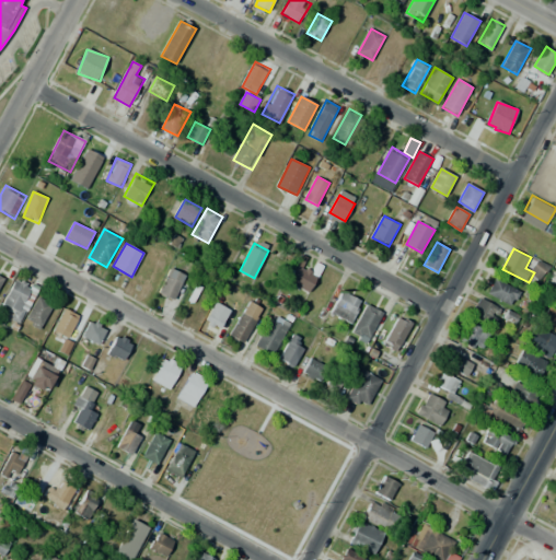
[(279,273),(267,267),(274,253),(287,259),(279,273)]
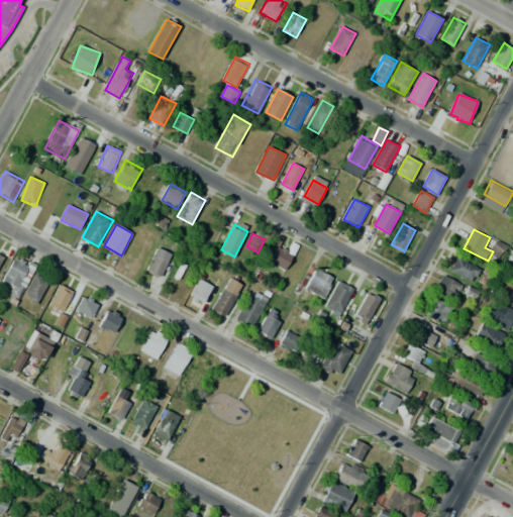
[(266,260),(274,243),(294,254),(285,270),(266,260)]
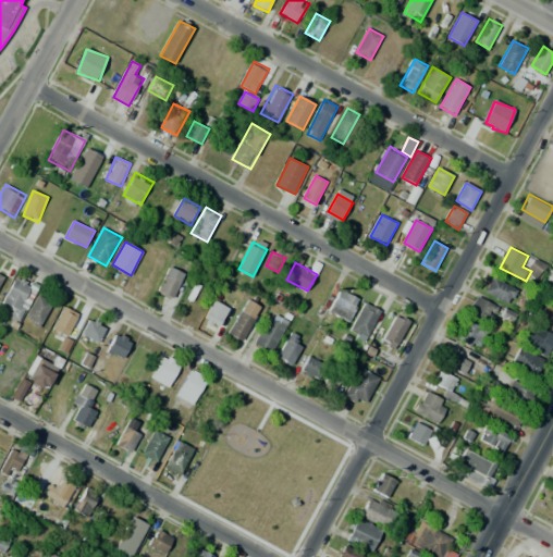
[(170,267),(185,274),(173,298),(158,291),(170,267)]
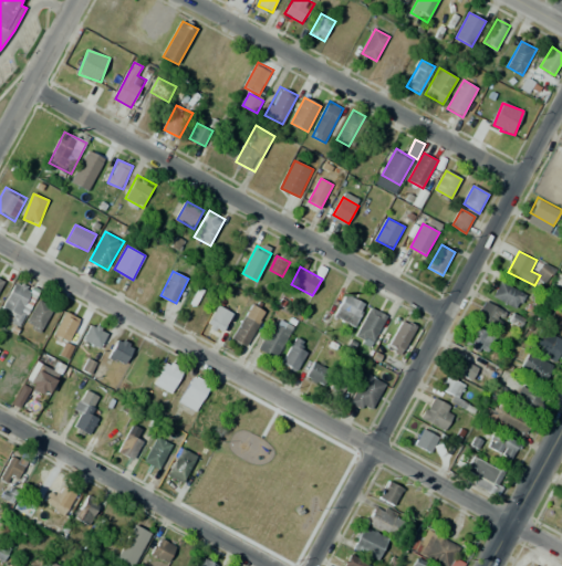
[(493,296),(502,281),(527,295),(518,310),(493,296)]
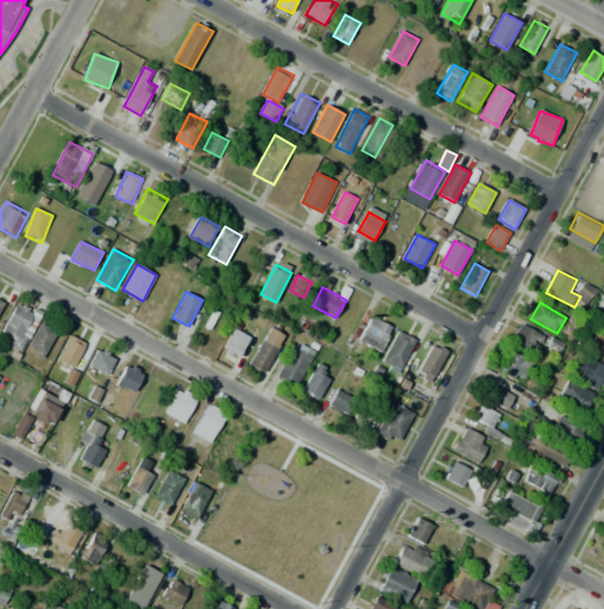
[(42,315),(23,352),(11,346),(16,337),(5,331),(18,303),(42,315)]
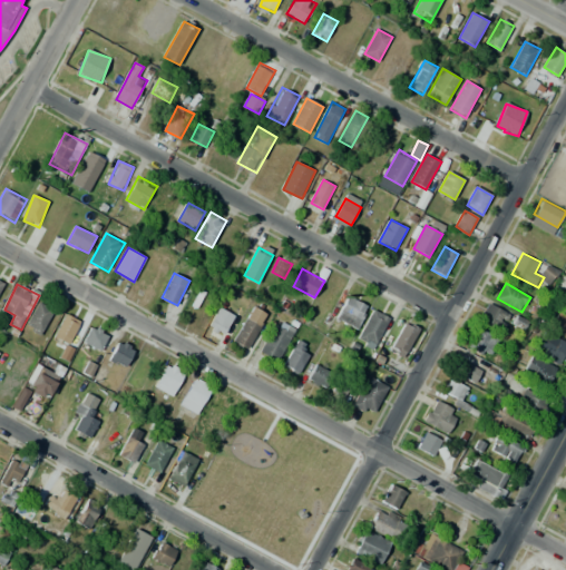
[(349,296),(369,306),(358,330),(338,318),(349,296)]
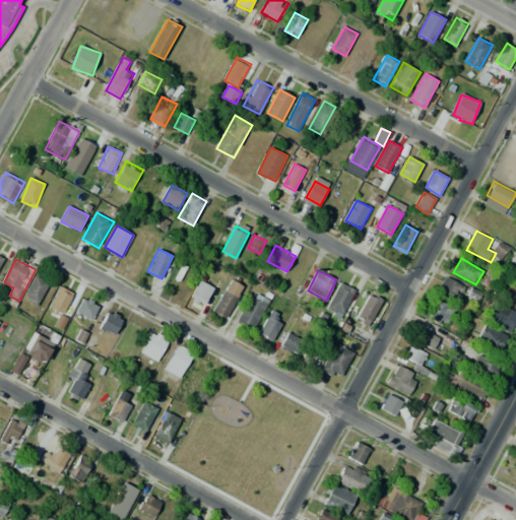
[(37,275),(50,282),(38,306),(24,299),(37,275)]
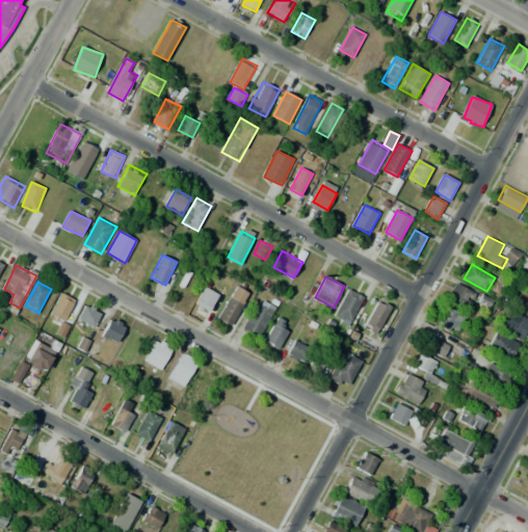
[(447,299),(457,283),(479,296),(469,313),(447,299)]
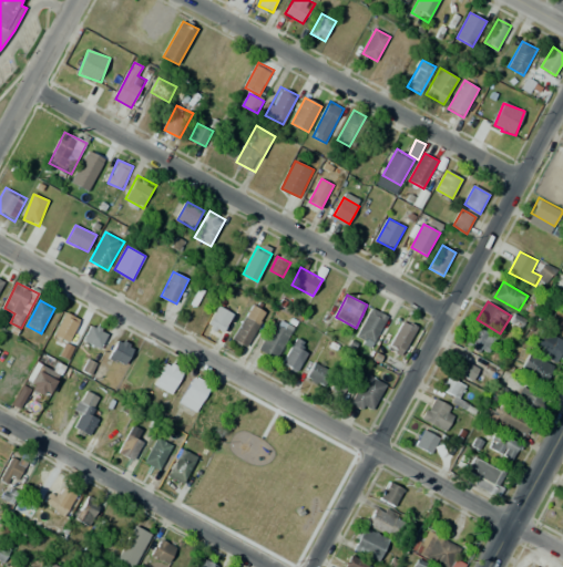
[(253,305),(266,313),(247,348),(233,340),(253,305)]
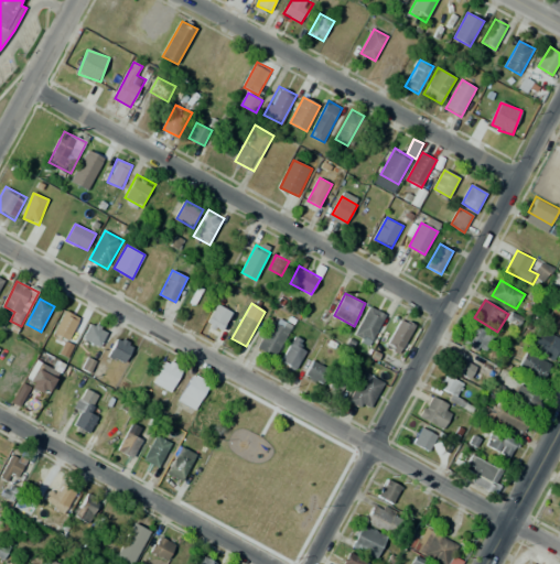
[(217,305),(232,313),(222,332),(207,324),(217,305)]
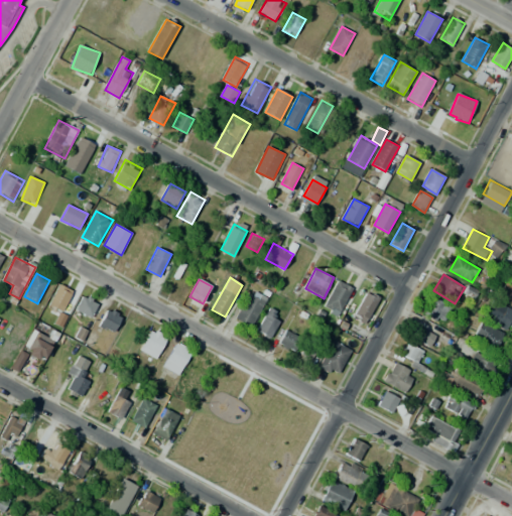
[(339,280),(354,289),(338,316),(324,307),(339,280)]
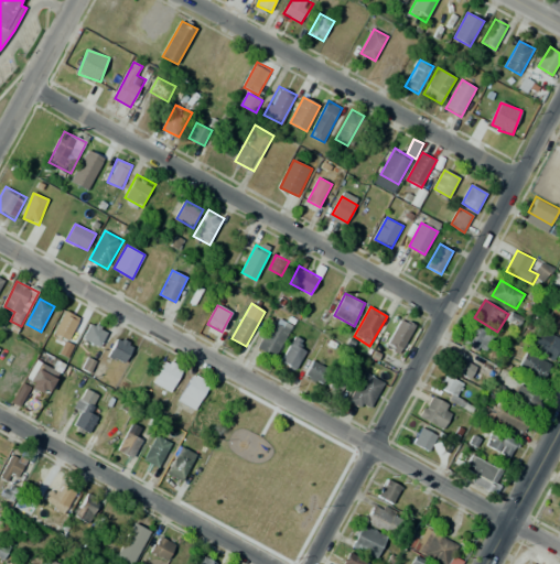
[(559,334),(545,325),(555,308),(559,311),(559,334)]
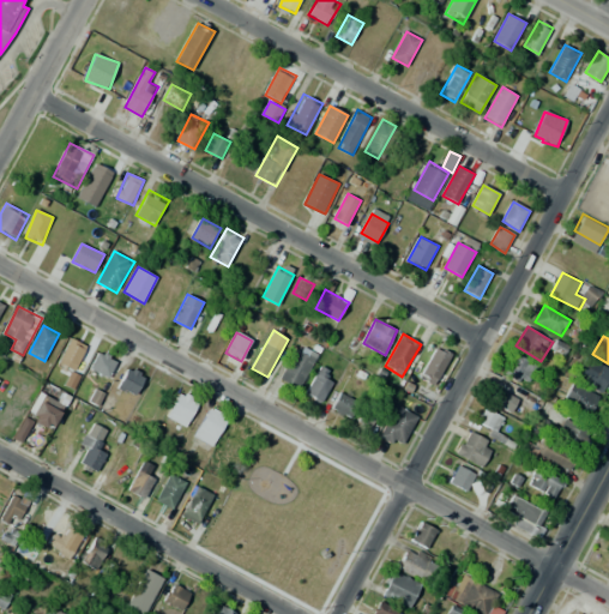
[(72,338),(88,347),(76,371),(60,362),(72,338)]
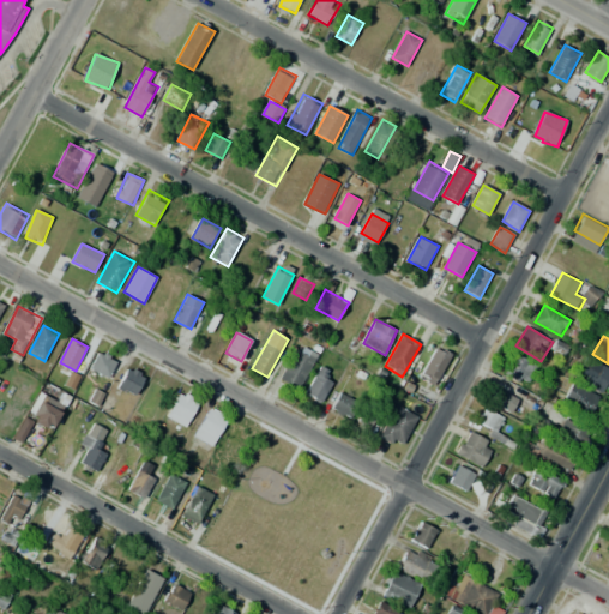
[(297,345),(318,356),(300,389),(279,378),(297,345)]
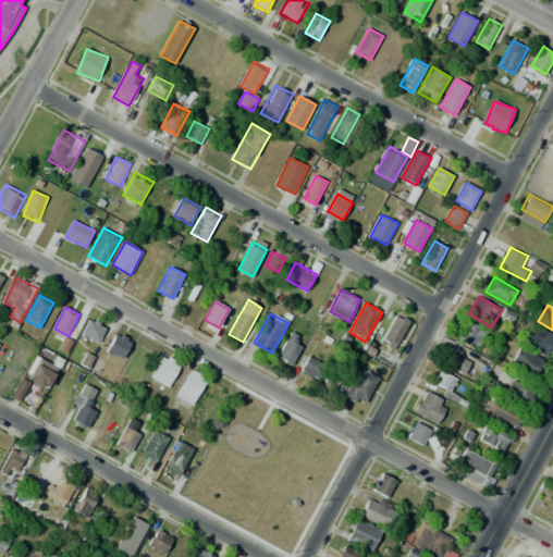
[(398,313),(412,321),(395,348),(382,341),(398,313)]
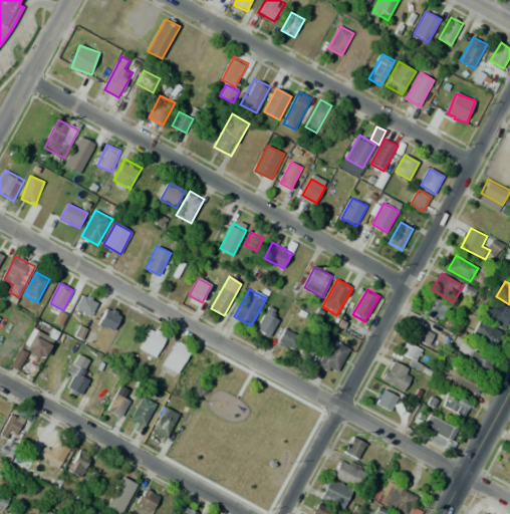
[(84,293),(99,301),(91,316),(76,308),(84,293)]
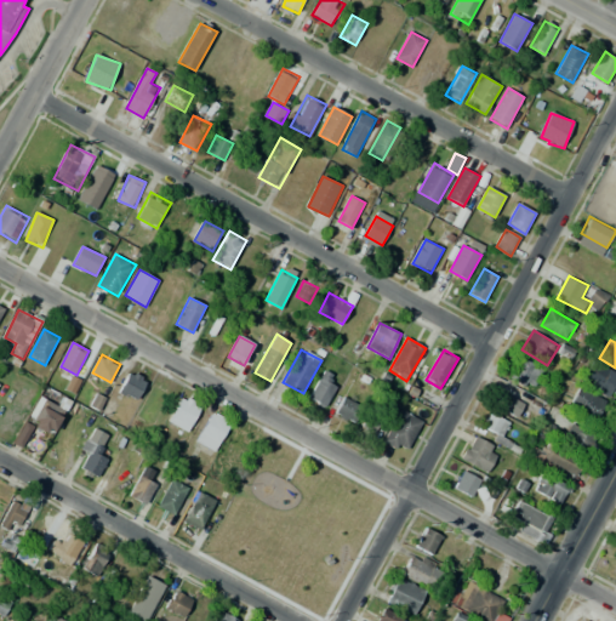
[(543,370),(532,391),(509,377),(522,358),(543,370)]
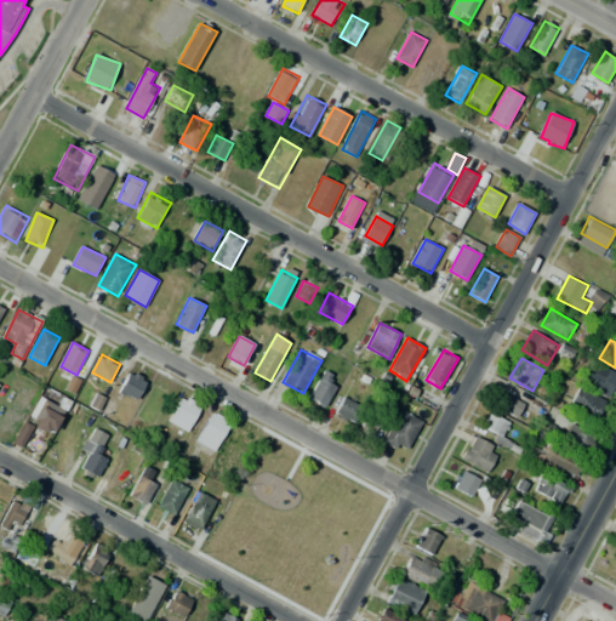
[(582,383),(594,360),(615,372),(615,389),(611,398),(582,383)]
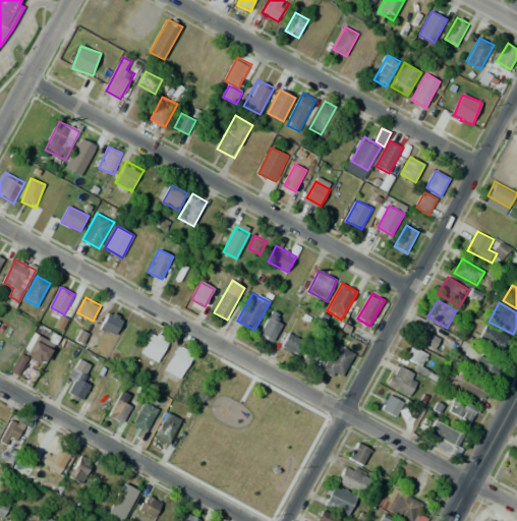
[(110,310),(124,319),(115,337),(101,329),(110,310)]
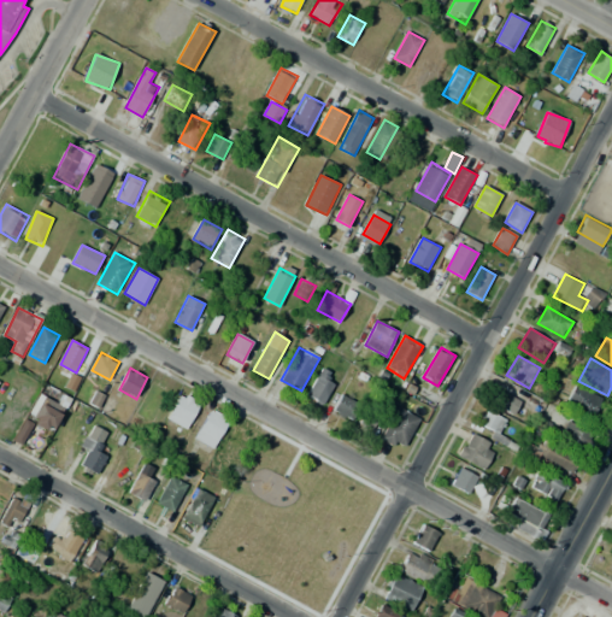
[(323,368),(331,372),(325,382),(334,386),(323,405),(307,395),(323,368)]
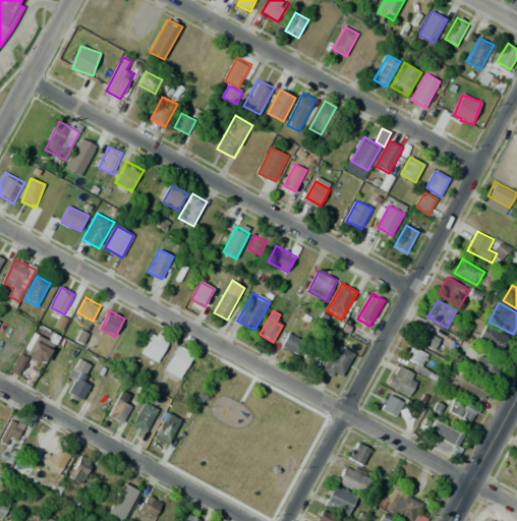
[(476,343),(486,326),(510,338),(501,356),(476,343)]
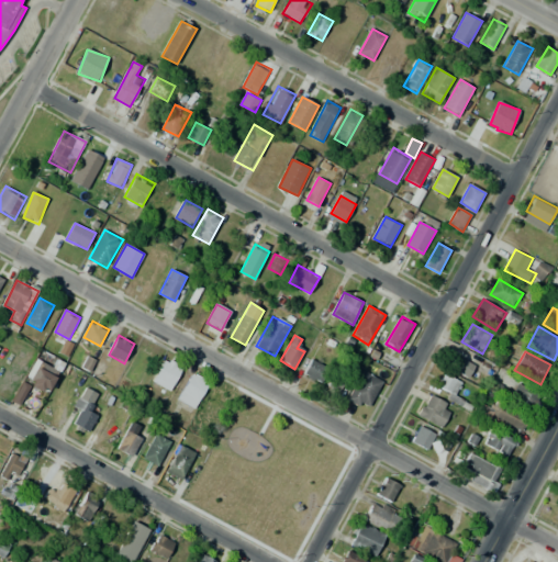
[(455,369),(461,357),(476,366),(469,377),(455,369)]
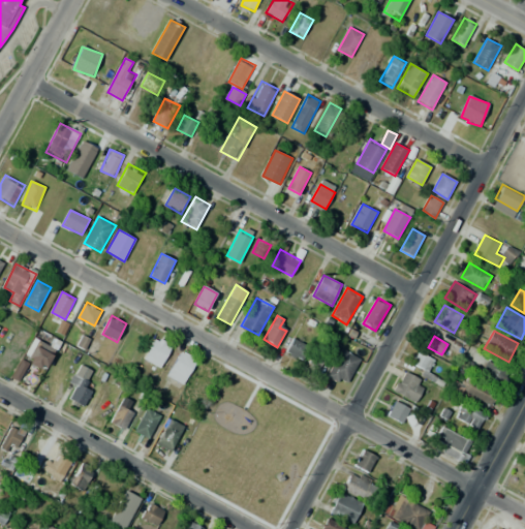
[(156,337),(173,346),(160,368),(145,359),(156,337)]
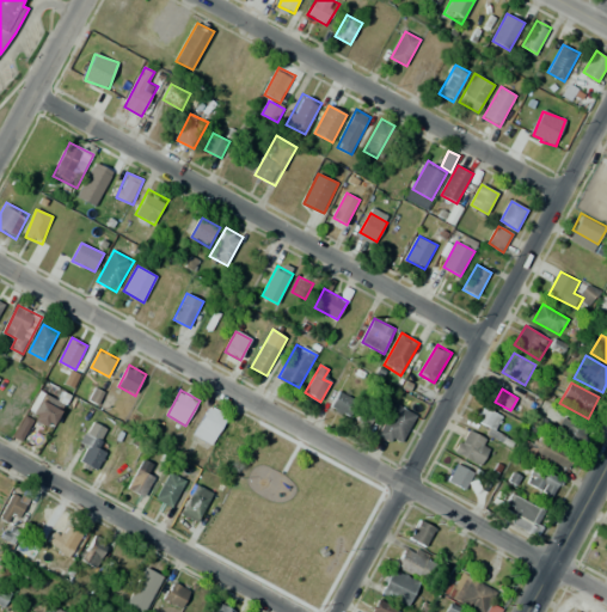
[(359,401),(349,417),(331,408),(341,391),(359,401)]
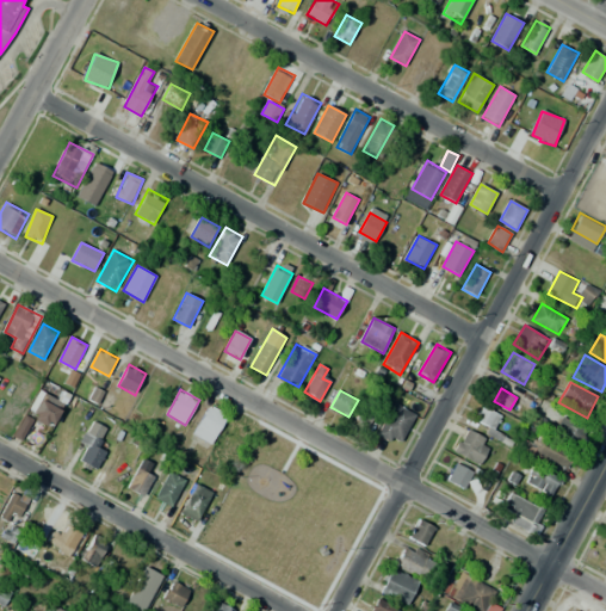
[(33,417),(53,427),(66,405),(47,394),(33,417)]
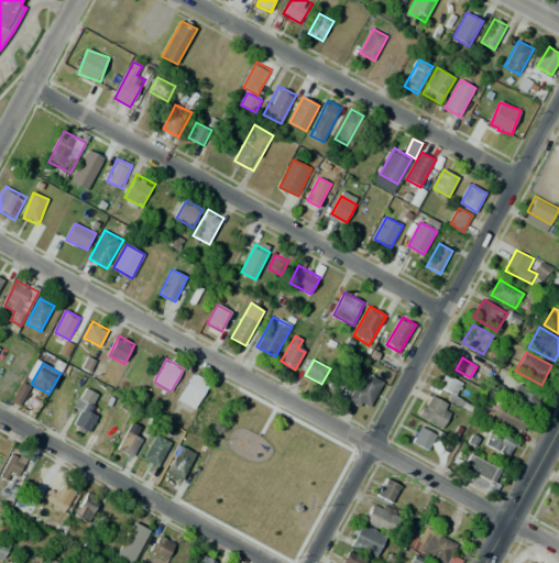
[(364,371),(385,383),(369,411),(348,400),(364,371)]
